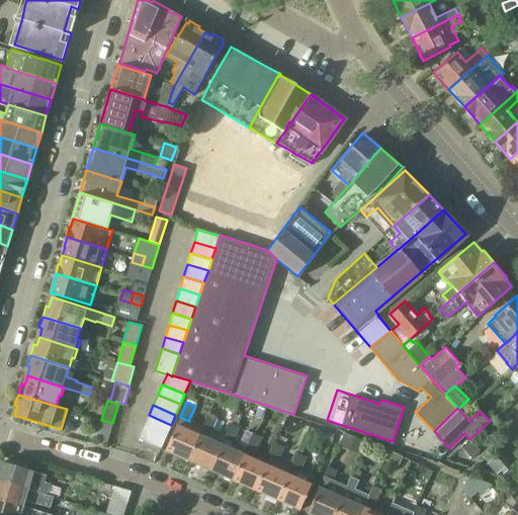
[(201,426),(202,427),(211,431),(218,416),(208,411),(202,425),(201,426)]
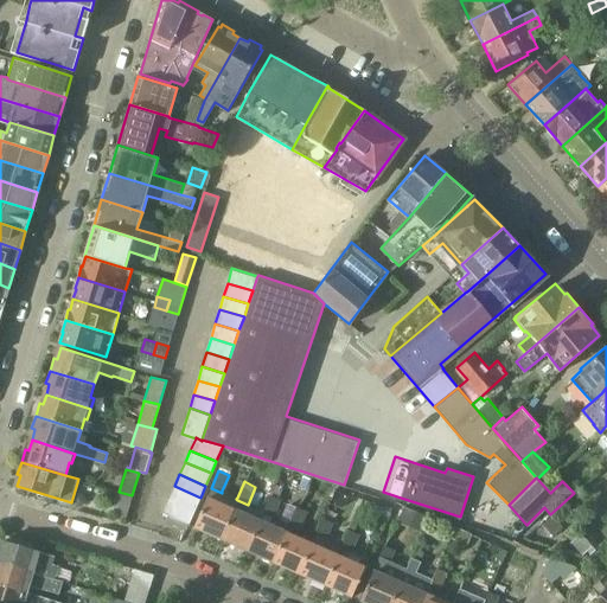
[(275,482),(270,493),(269,493),(262,511),(274,515),(281,498),(279,496),(283,486),(275,482)]
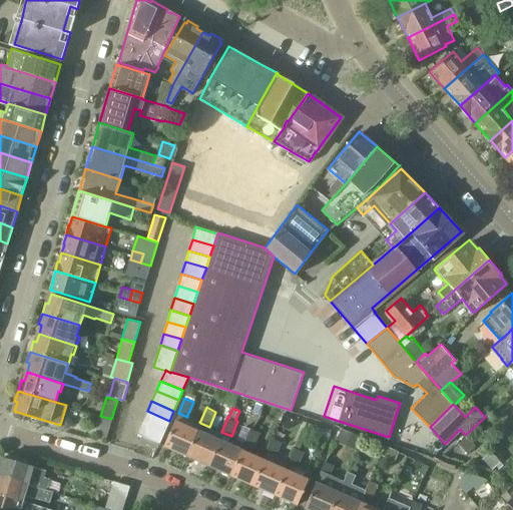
[(147,411),(142,421),(164,431),(169,421),(147,411)]
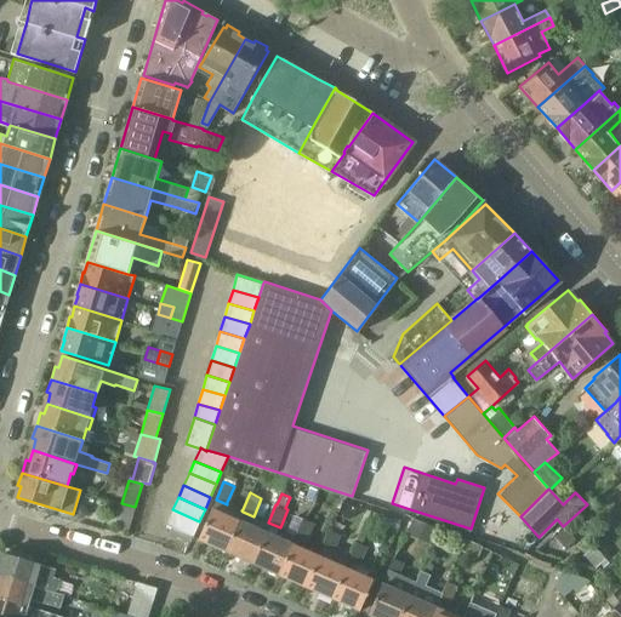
[(216,500),(199,538),(226,550),(239,520),(243,512),(241,510),(243,509),(227,502),(227,504),(216,500)]
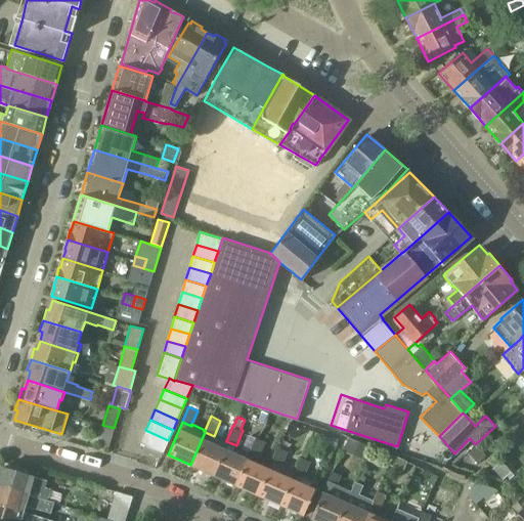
[(114,428),(102,425),(96,444),(108,447),(114,428)]
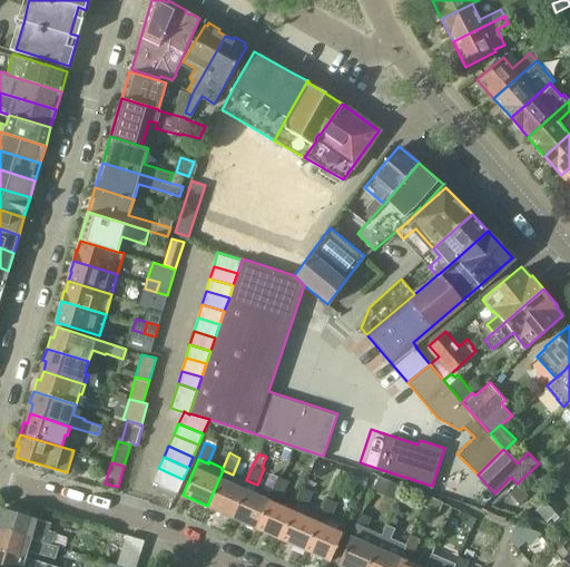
[(177,491),(183,479),(158,468),(153,482),(157,485),(158,482),(177,491)]
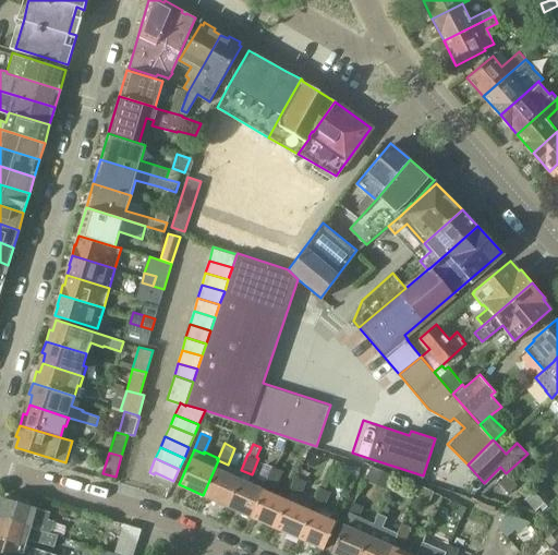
[(361,467),(351,463),(349,471),(358,474),(361,467)]
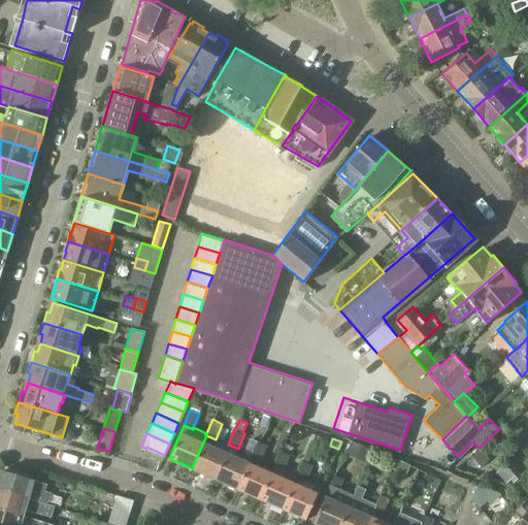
[(251,455),(260,459),(267,444),(257,439),(251,455)]
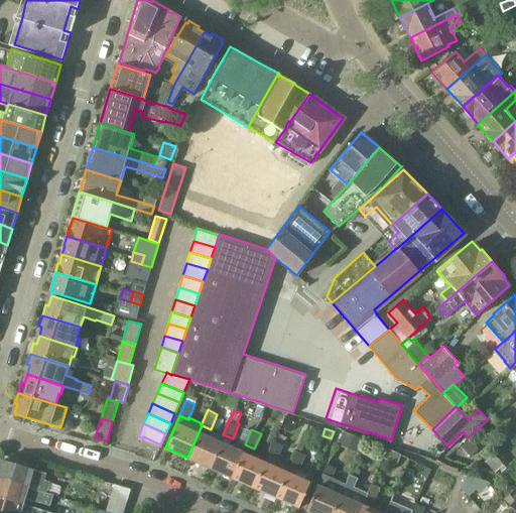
[(343,429),(339,440),(360,450),(365,438),(343,429)]
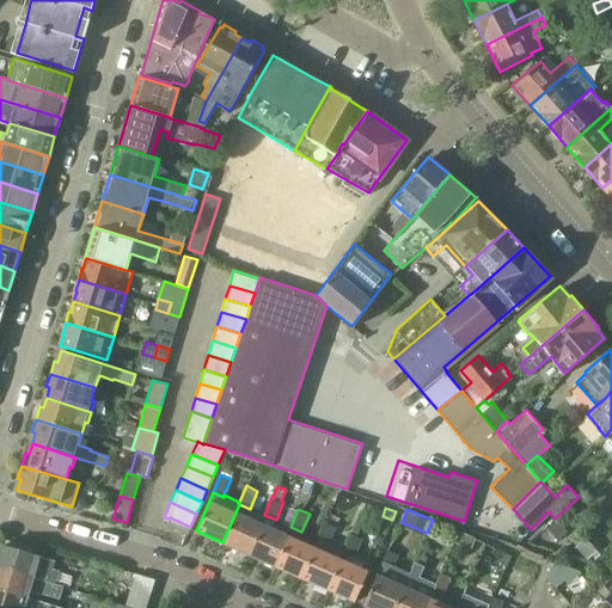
[(236,513),(222,542),(249,553),(262,524),(236,513)]
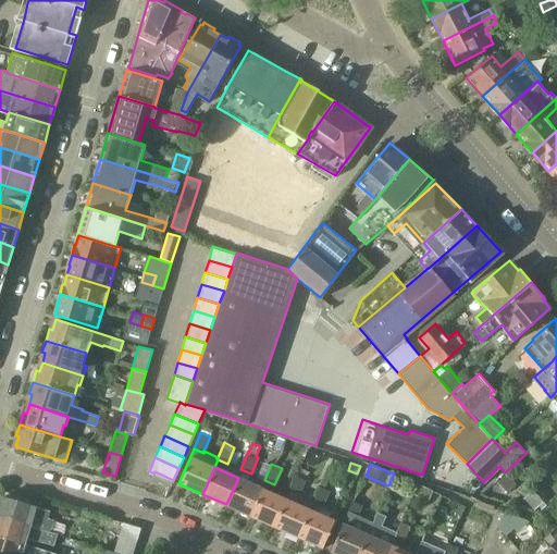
[(517,483),(506,472),(497,481),(508,492),(517,483)]
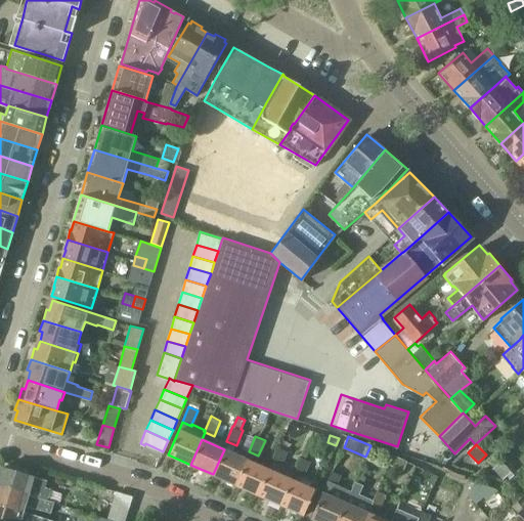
[(288,450),(278,445),(271,462),(281,466),(288,450)]
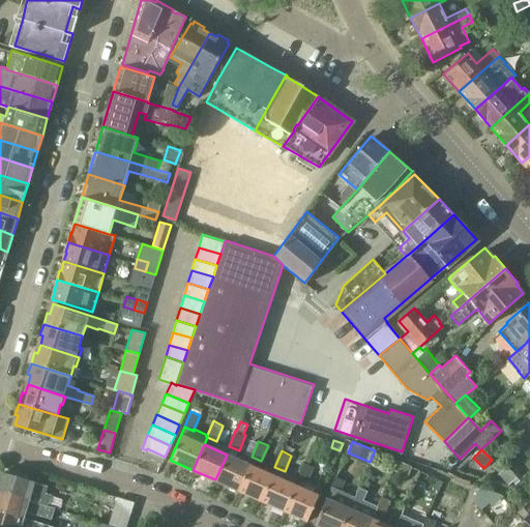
[(227,455),(215,479),(238,490),(249,464),(227,455)]
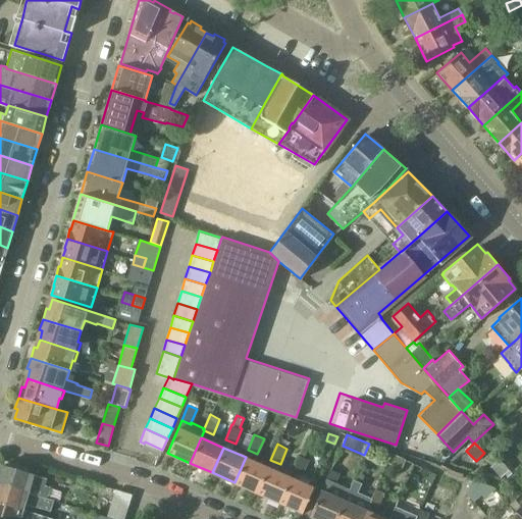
[(310,458),(300,454),(293,469),(303,474),(310,458)]
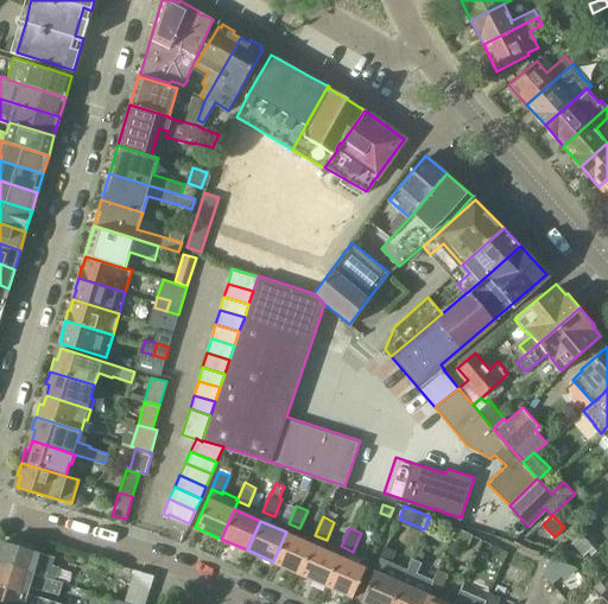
[(574,540),(584,553),(597,541),(586,528),(574,540)]
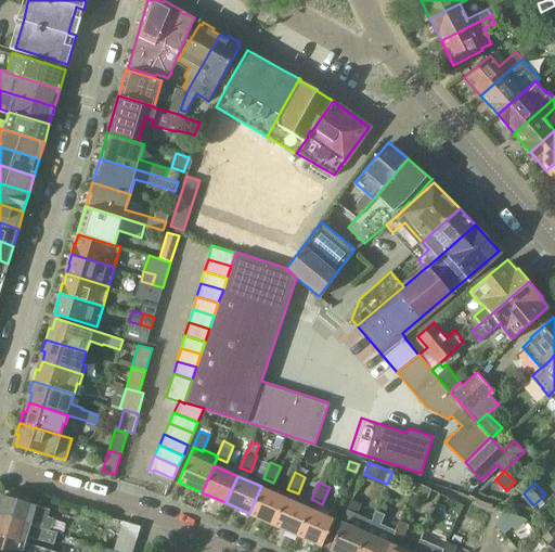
[(261,486),(249,513),(273,524),(285,497),(261,486)]
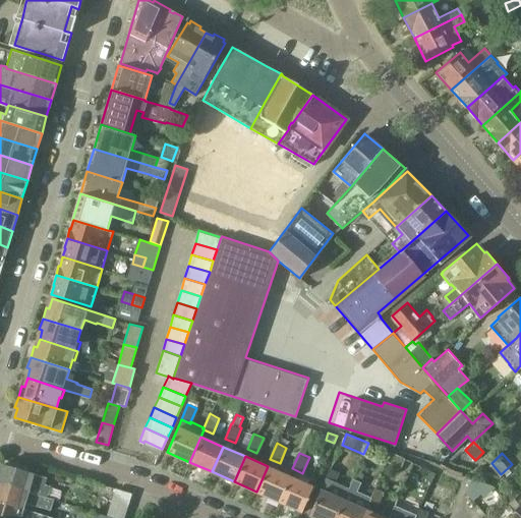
[(0,463),(0,482),(47,497),(47,496),(50,484),(44,482),(46,477),(0,463)]
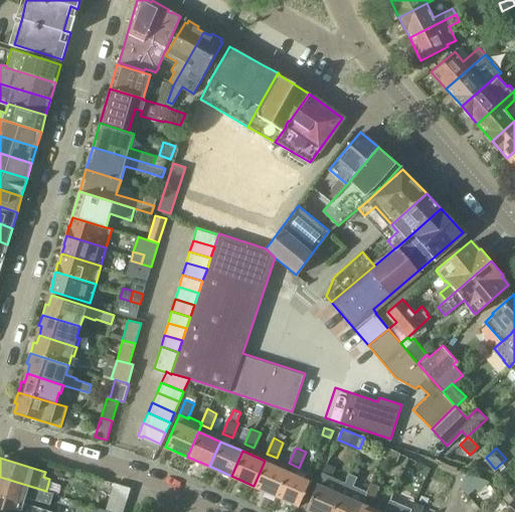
[(265,461),(253,486),(276,496),(287,471),(265,461)]
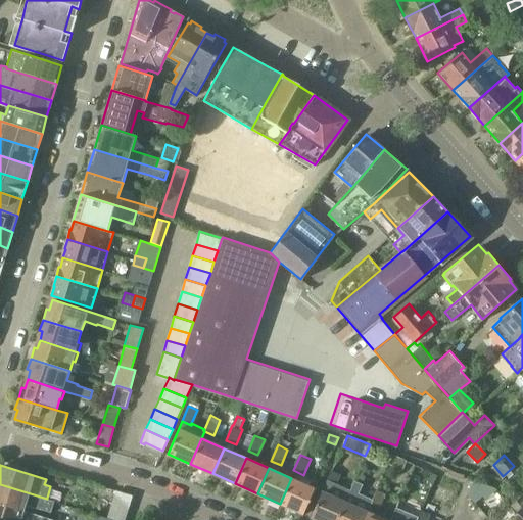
[(331,470),(311,517),(318,519),(336,519),(350,488),(335,482),(339,473),(331,470)]
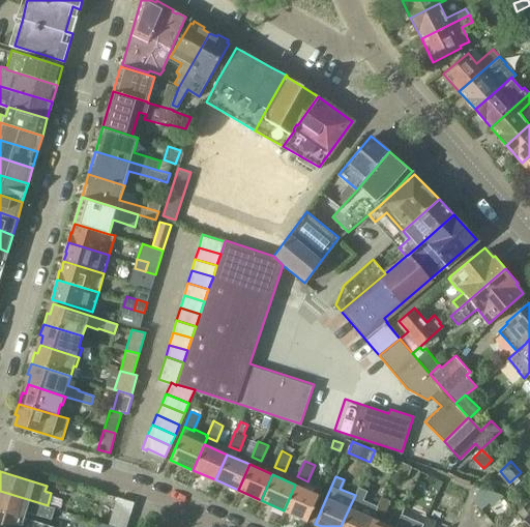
[(295,485),(284,510),(307,520),(313,509),(314,509),(315,506),(314,506),(319,495),(295,485)]
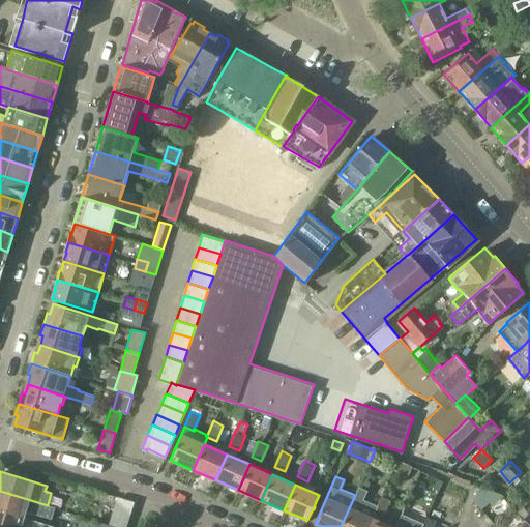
[(479,485),(473,500),(480,508),(489,501),(486,497),(490,489),(479,485)]
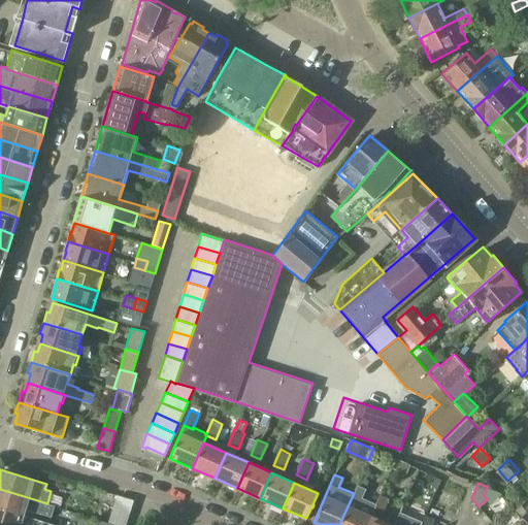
[(354,493),(339,524),(366,524),(370,517),(374,510),(373,509),(375,503),(362,497),(366,488),(358,485),(354,493)]
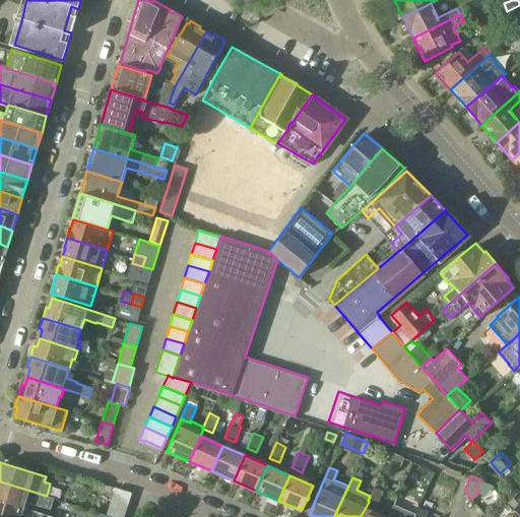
[(0,481),(0,500),(24,507),(26,501),(51,508),(54,497),(47,495),(47,496),(0,481)]
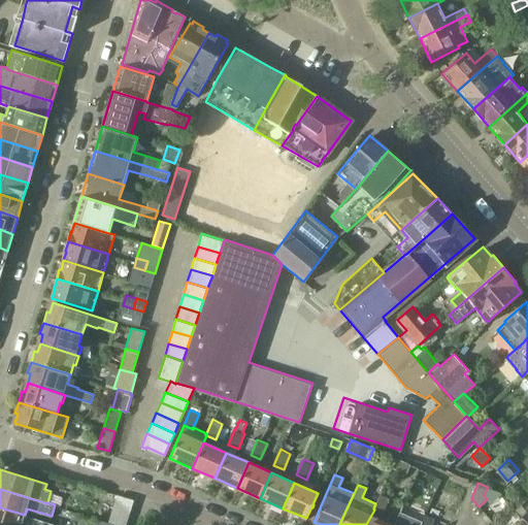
[(380,493),(375,503),(373,509),(374,510),(383,513),(389,497),(380,493)]
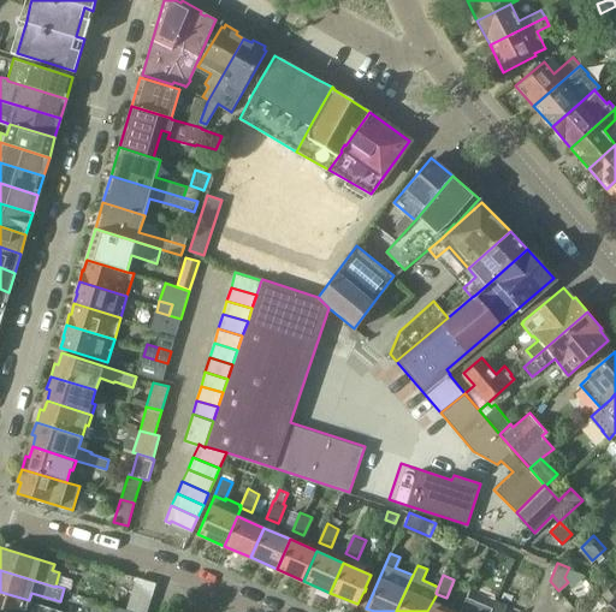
[(608,588),(612,583),(606,575),(594,586),(602,593),(608,588)]
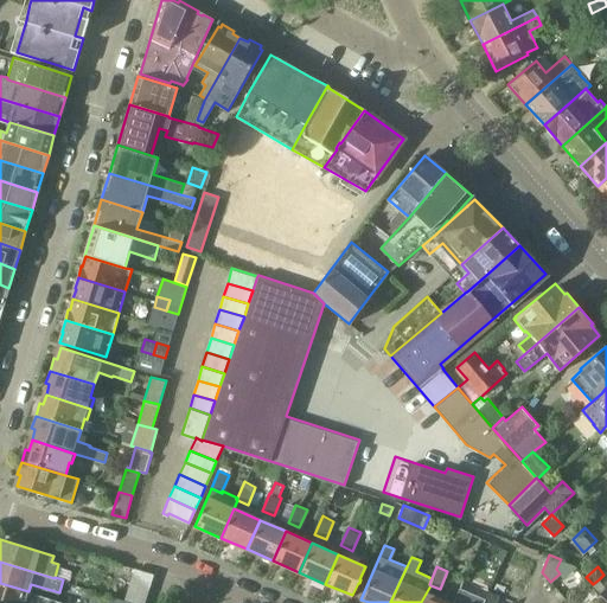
[(126,600),(138,602),(144,602),(152,573),(134,570),(126,598),(126,600)]
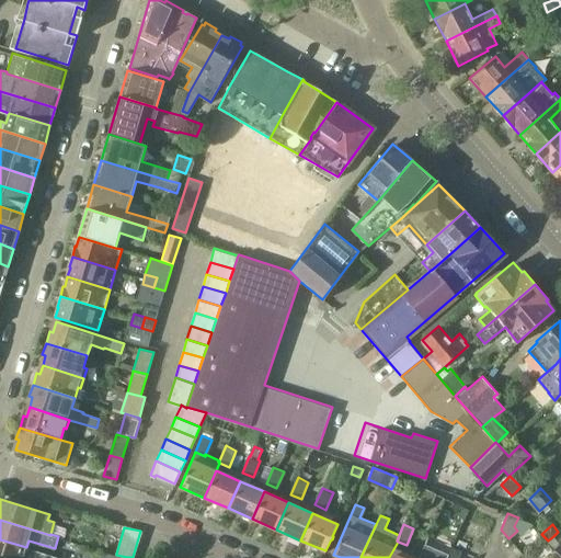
[(0,539),(0,557),(58,557),(59,557),(26,547),(0,539)]
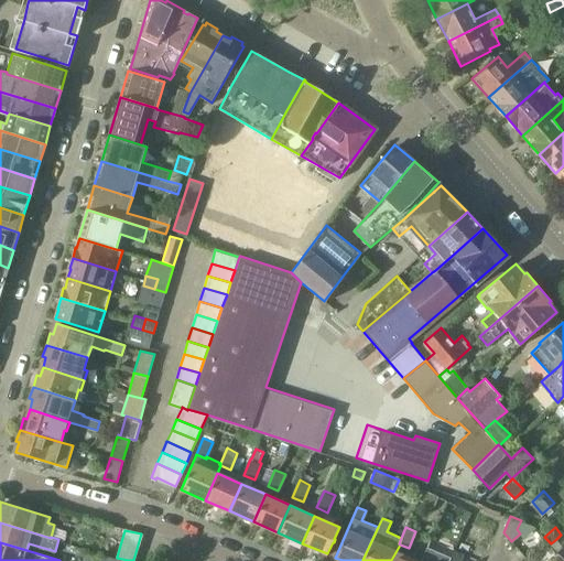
[(420,560),(448,560),(452,557),(427,546),(420,560)]
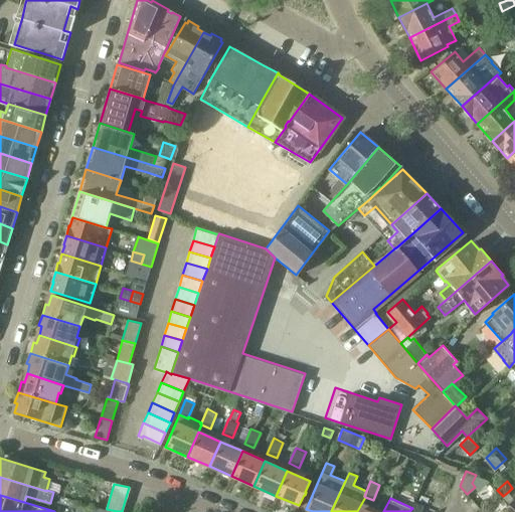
[(117,511),(107,509),(107,508),(77,499),(74,509),(82,511),(117,511)]
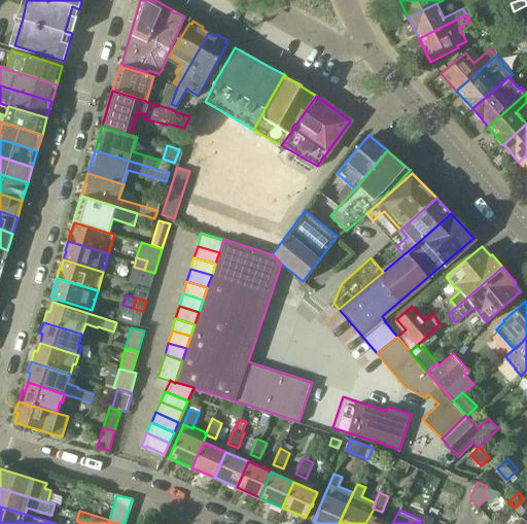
[(422,520),(419,523),(429,523),(433,516),(425,513),(422,520)]
